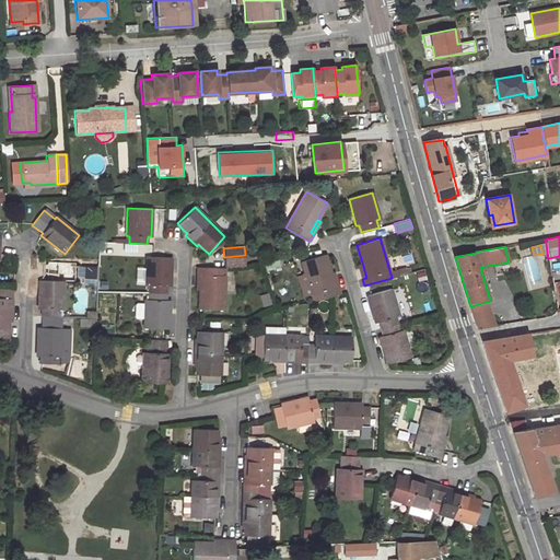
[(302,261),(313,301),(340,293),(338,286),(335,287),(330,272),(325,254),(302,261)]
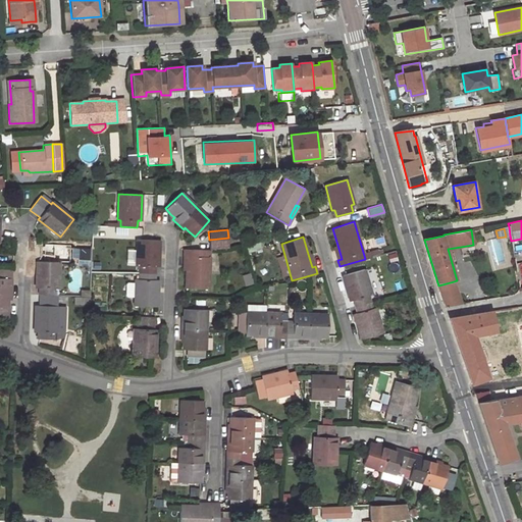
[(228,238),(209,240),(210,250),(229,248),(228,238)]
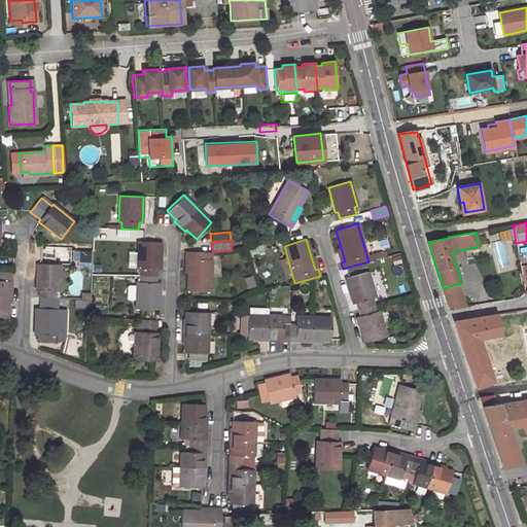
[(136,300),(136,309),(159,310),(160,283),(156,283),(156,270),(161,270),(162,242),(138,242),(137,269),(139,269),(139,282),(136,281),(136,285),(129,285),(127,286),(127,299),(128,300),(136,300)]
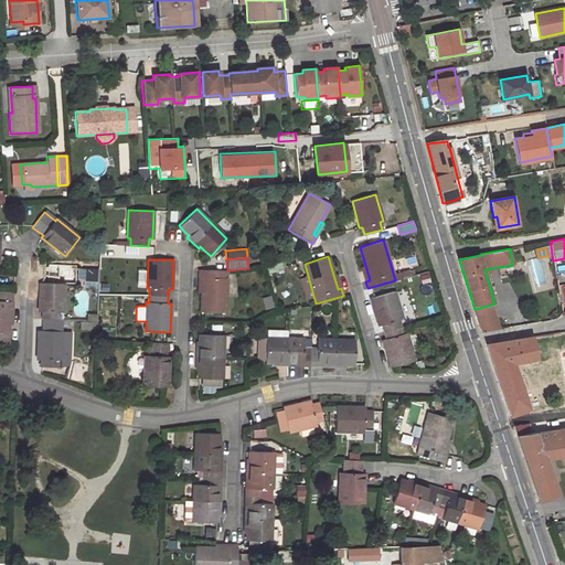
[(98,286),(98,267),(78,267),(78,278),(84,278),(84,286),(98,286)]
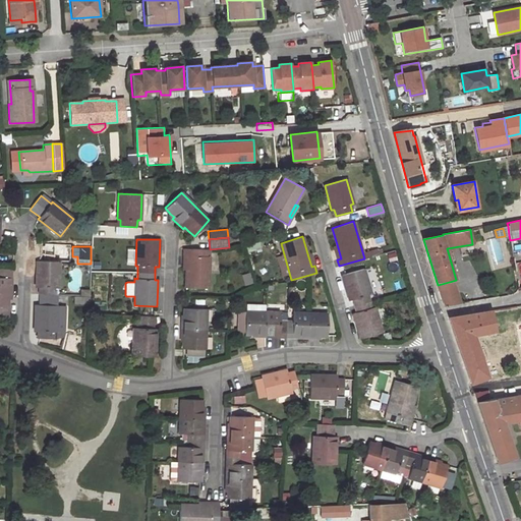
[(187,256),(186,270),(185,288),(208,289),(210,249),(183,248),(183,255),(187,256)]
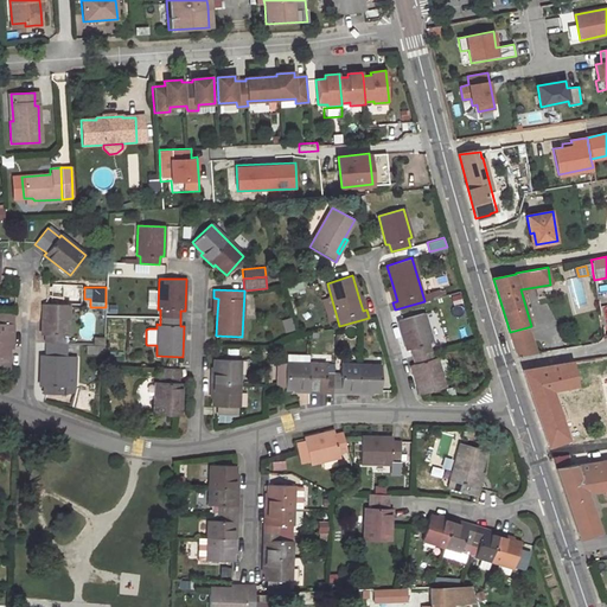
[(69,305),(43,305),(42,334),(45,334),(45,344),(64,344),(64,334),(68,334),(69,305)]
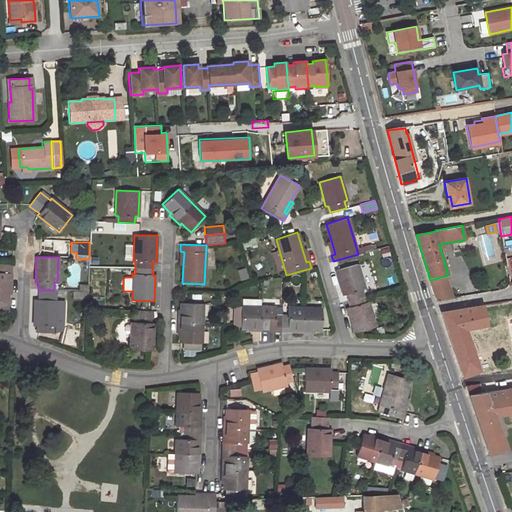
[(12,265),(0,264),(0,272),(11,273),(12,265)]
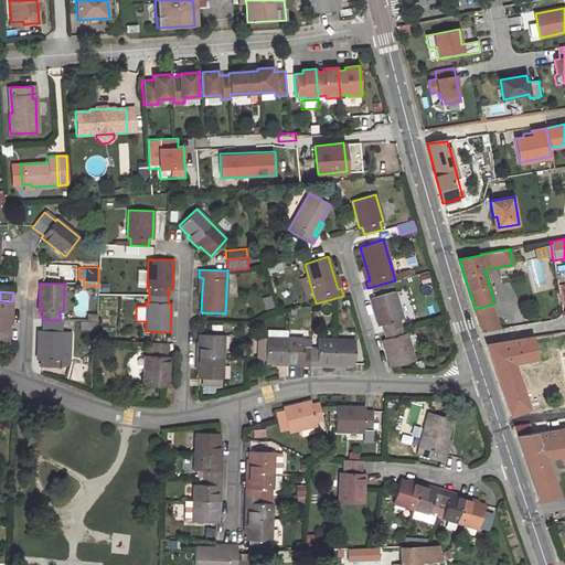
[(382,339),(391,366),(414,360),(406,332),(403,333),(400,320),(403,319),(394,291),(371,298),(379,326),(381,324),(385,338),(382,339)]
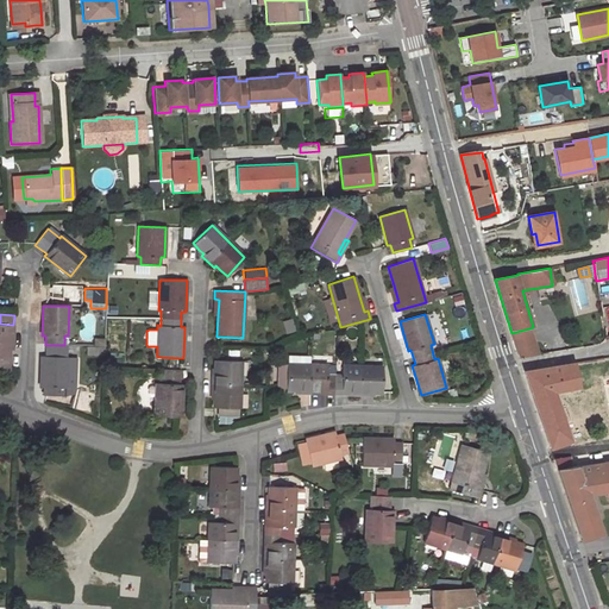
[(0,324),(0,370),(8,370),(10,350),(10,334),(13,334),(13,325),(0,324)]
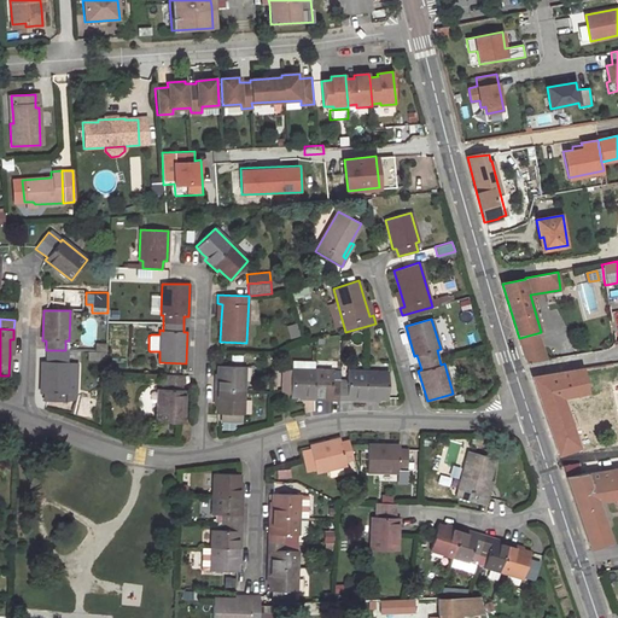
[(537,333),(519,338),(522,347),(524,354),(542,348),(537,333)]
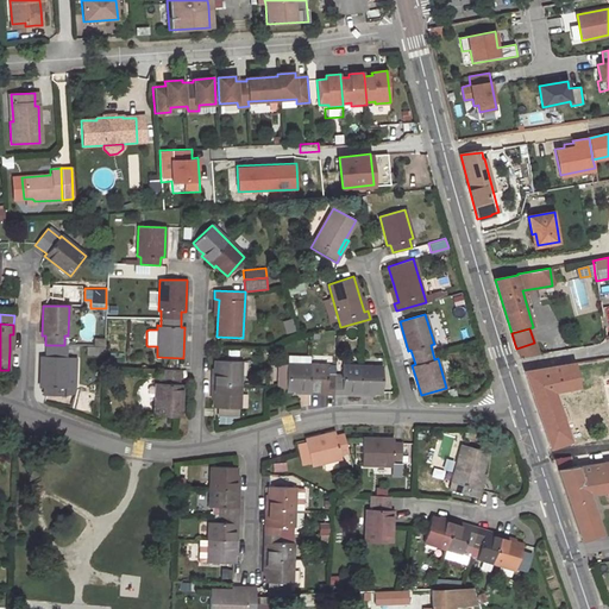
[(520,358),(539,355),(534,343),(516,349),(520,358)]
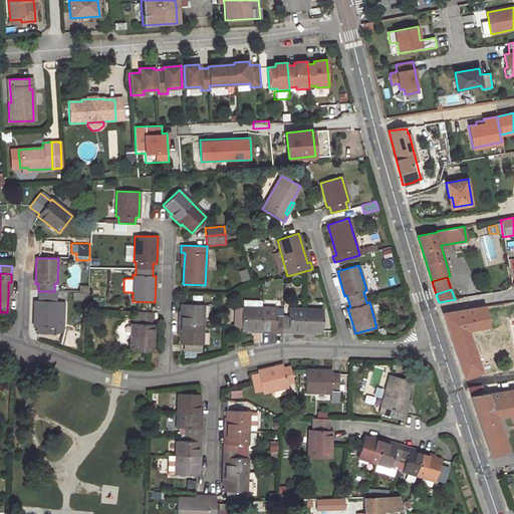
[(57,301),(34,301),(33,326),(36,326),(36,333),(52,334),(52,327),(56,327),(57,301)]
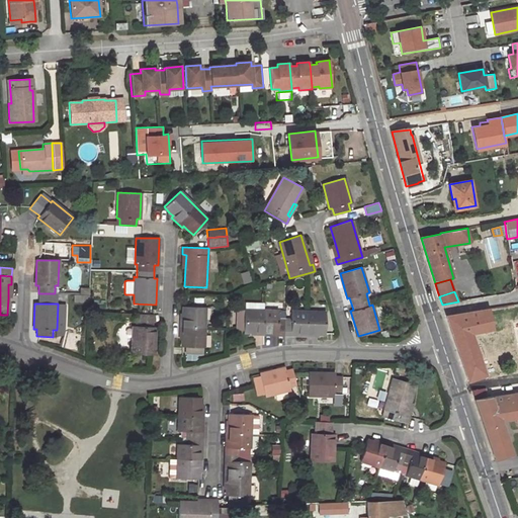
[(244,311),(243,330),(243,332),(249,332),(255,332),(255,335),(263,335),(263,332),(277,333),(277,336),(290,336),(290,333),(304,333),(304,336),(313,336),(313,334),(318,334),(325,334),(325,312),(290,311),(290,319),(277,319),(277,311),(264,310),(264,305),(244,304),(244,311)]
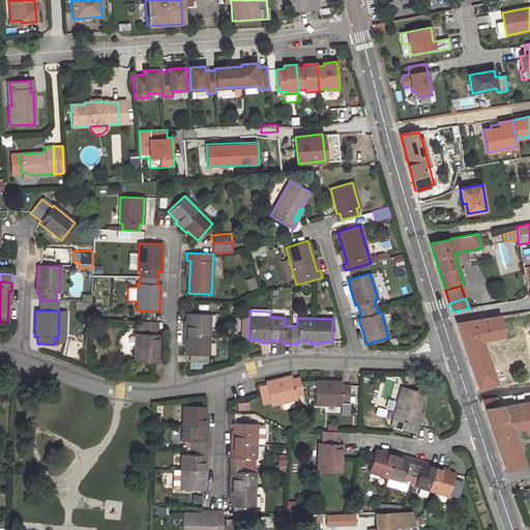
[(525,312),(500,316),(501,324),(519,321),(518,320),(527,319),(525,312)]
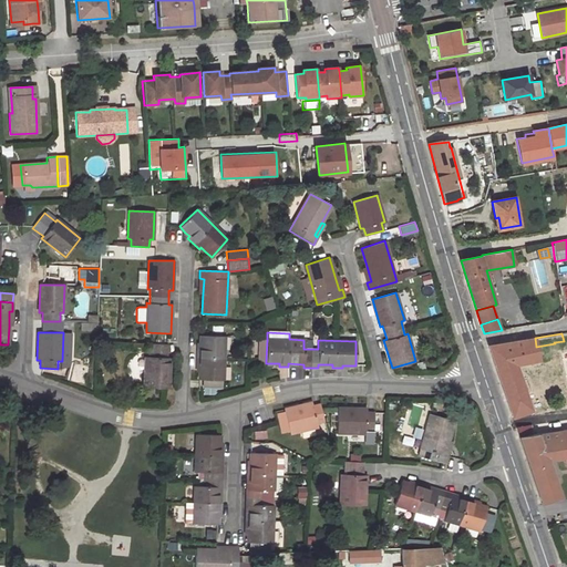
[(200,342),(199,350),(197,349),(196,364),(199,364),(198,379),(200,379),(222,380),(223,380),(225,337),(200,336),(200,342)]
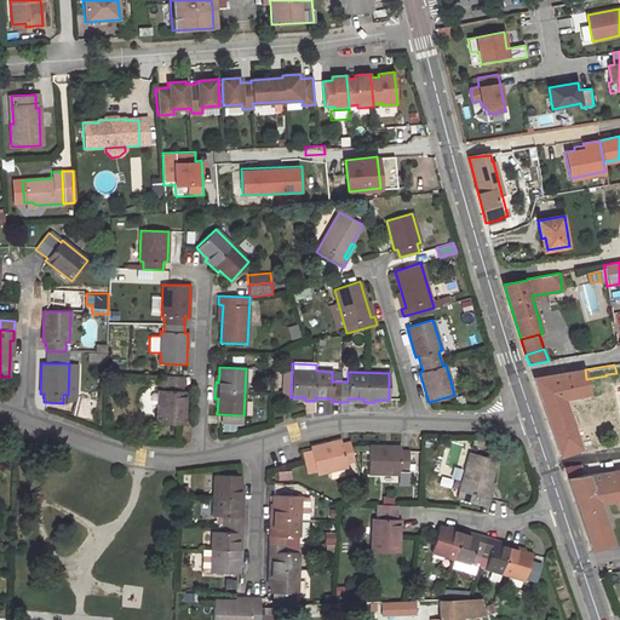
[(564,400),(590,395),(586,379),(585,369),(534,378),(561,457),(583,449),(564,400)]
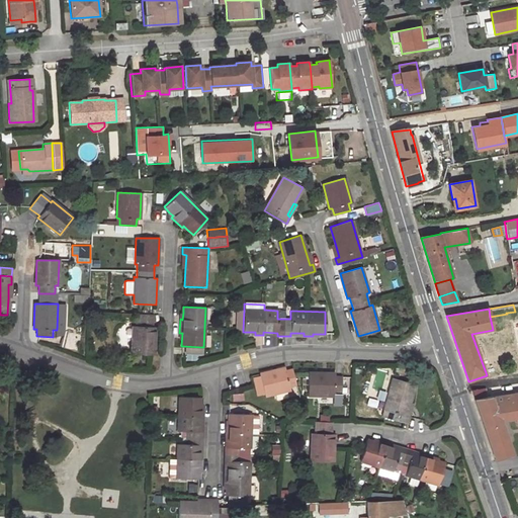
[(133,327),(132,353),(154,354),(155,328),(152,328),(153,315),(136,314),(136,327),(133,327)]
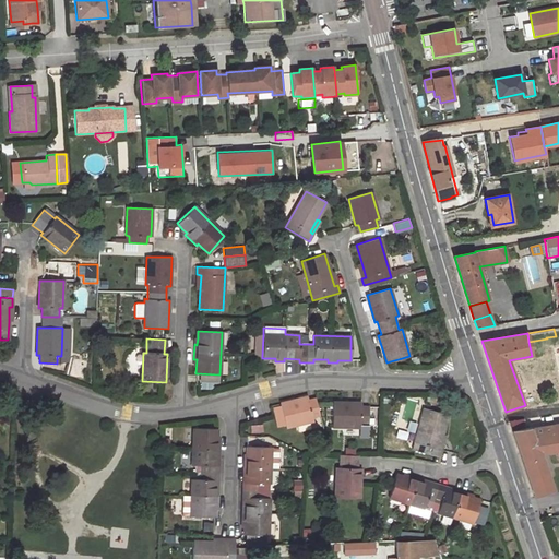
[(280,403),(285,426),(312,419),(311,417),(319,415),(316,397),(307,400),(307,396),(280,403)]
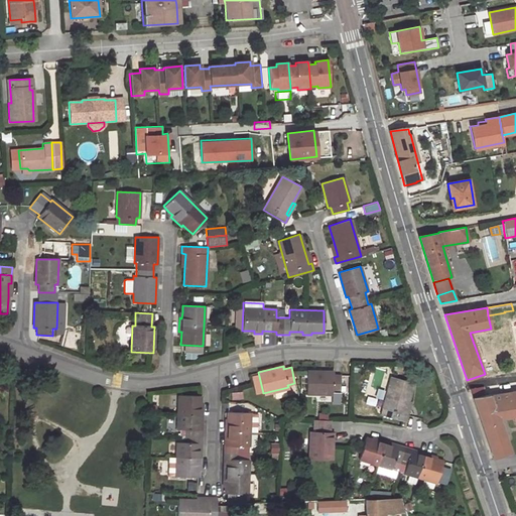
[(15,371),(15,381),(24,381),(24,371),(15,371)]
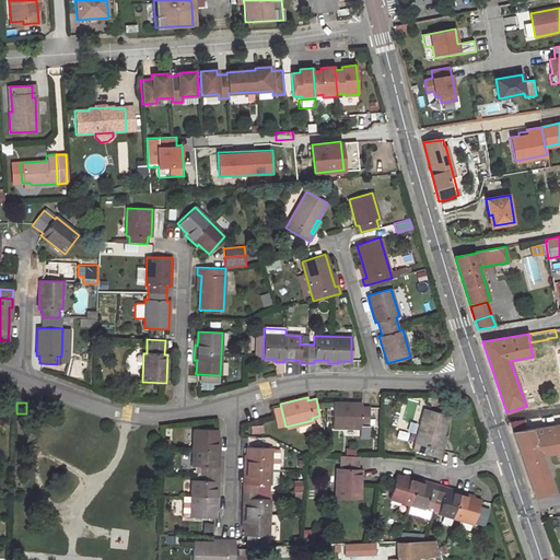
[(333,403),(333,427),(360,428),(360,424),(369,424),(369,407),(361,407),(361,404),(333,403)]
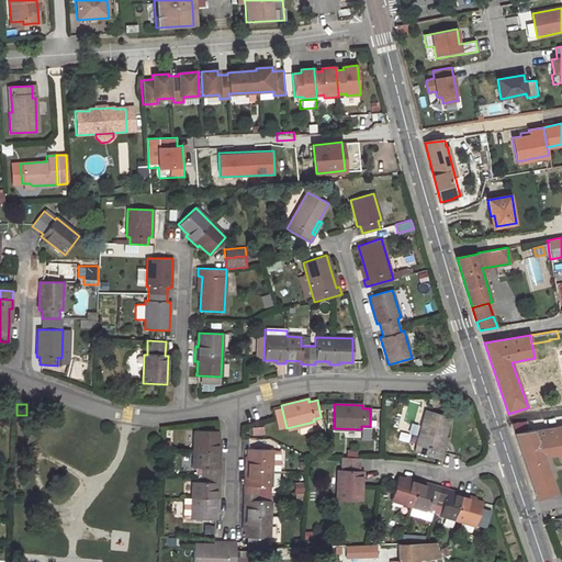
[(441,450),(445,437),(449,417),(426,411),(415,451),(441,459),(444,451),(441,450)]
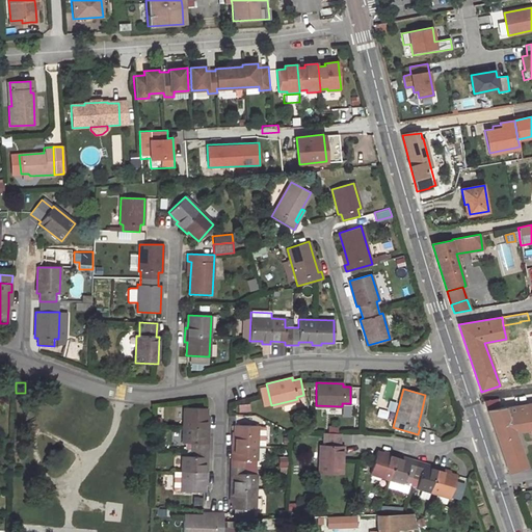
[(499,399),(486,401),(489,409),(497,408),(505,407),(500,407),(499,399)]
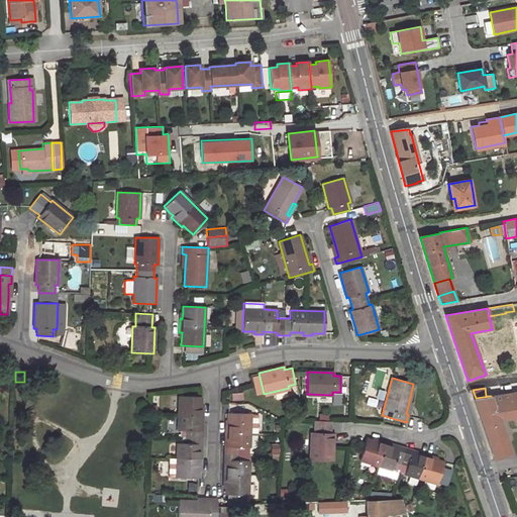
[(500,420),(512,416),(515,424),(516,423),(516,391),(491,396),(483,397),(476,398),(474,399),(494,458),(512,452),(500,420)]
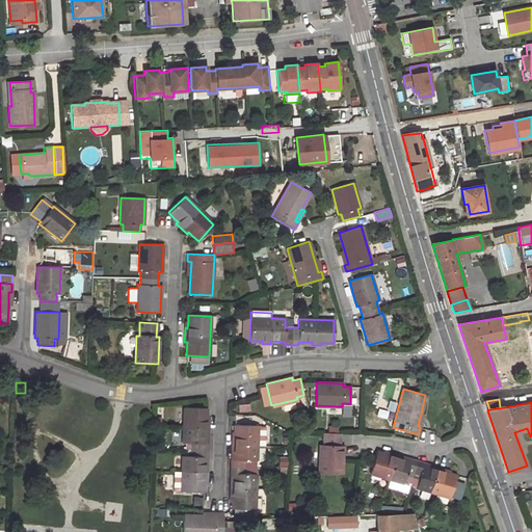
[(207,480),(207,472),(205,472),(205,457),(208,457),(208,444),(205,444),(206,430),(209,430),(209,421),(206,421),(206,415),(207,408),(184,407),(183,443),(191,443),(190,456),(182,456),(181,491),(204,491),(204,485),(204,480),(207,480)]
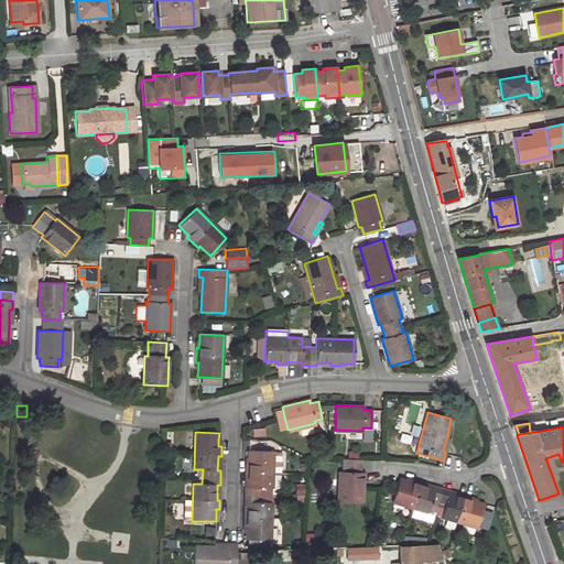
[(202,472),(202,470),(193,469),(194,433),(188,433),(188,472),(202,472)]
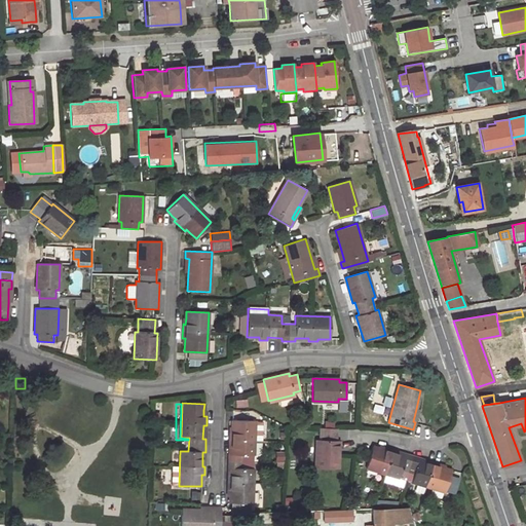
[(230,467),(229,483),(227,482),(227,491),(229,491),(229,496),(229,502),(231,503),(250,503),(252,503),(253,468),(245,468),(245,455),(254,456),(255,420),(232,420),(232,426),(231,433),(229,433),(228,441),(231,441),(231,444),(231,454),(228,454),(228,467),(230,467)]
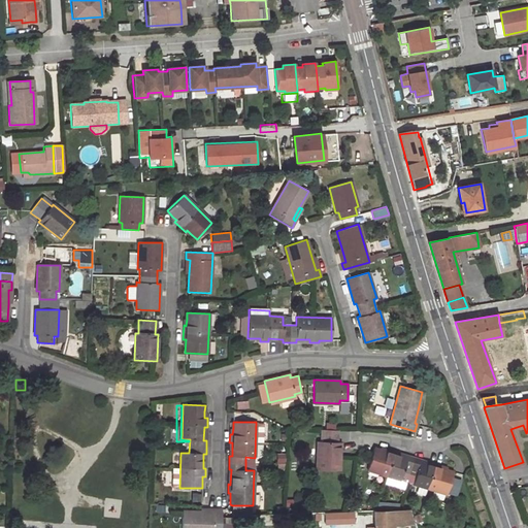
[(317,441),(317,470),(339,470),(340,442),(337,442),(337,430),(321,429),(321,442),(317,441)]
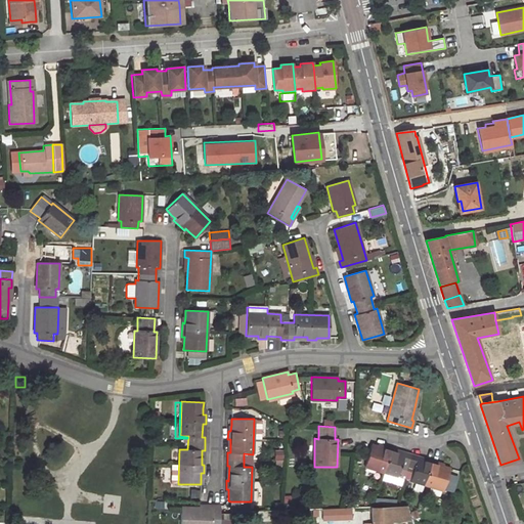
[(364,466),(397,476),(399,469),(412,472),(409,480),(442,490),(449,469),(444,467),(438,465),(439,463),(431,460),(430,463),(417,459),(418,455),(405,452),(404,454),(391,450),(392,448),(383,445),(383,448),(377,446),(370,444),(364,466)]
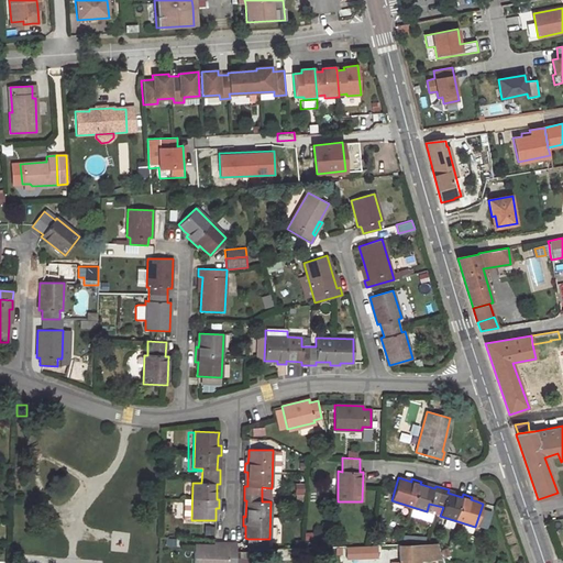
[(412,509),(410,516),(431,521),(433,515),(412,509)]
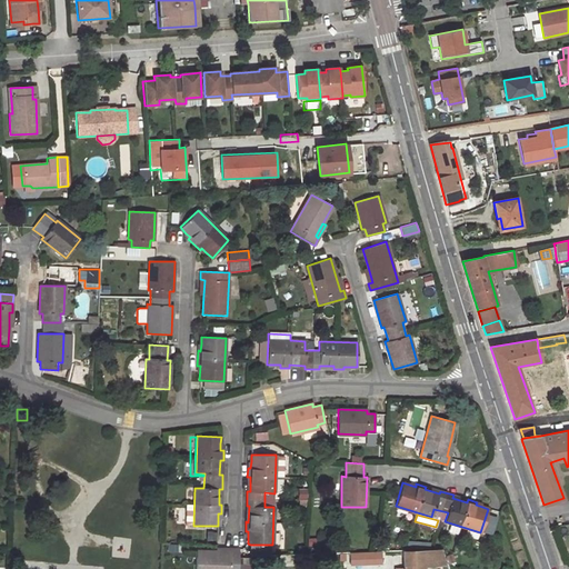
[(270,545),(250,545),(250,555),(270,556),(270,545)]
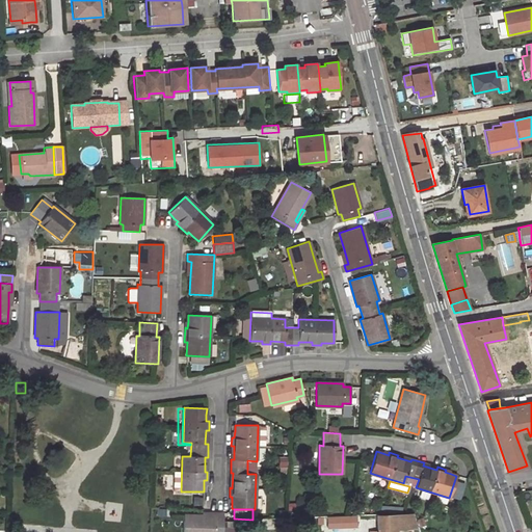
[(183,531),(222,531),(223,512),(215,512),(215,515),(202,515),(184,514),(183,531)]
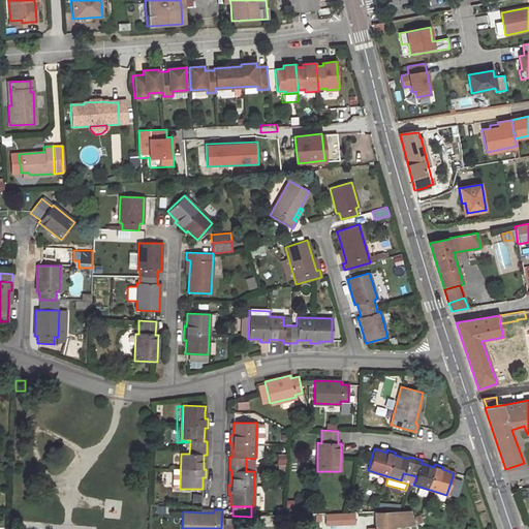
[(367,528),(366,528),(394,528),(394,525),(413,524),(410,511),(373,514),(374,527),(367,528)]
